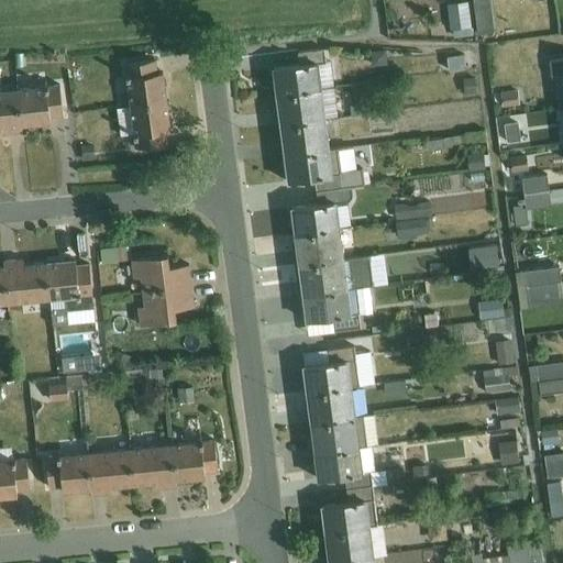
[(489,0),(472,0),(476,34),(494,32),(489,0)]
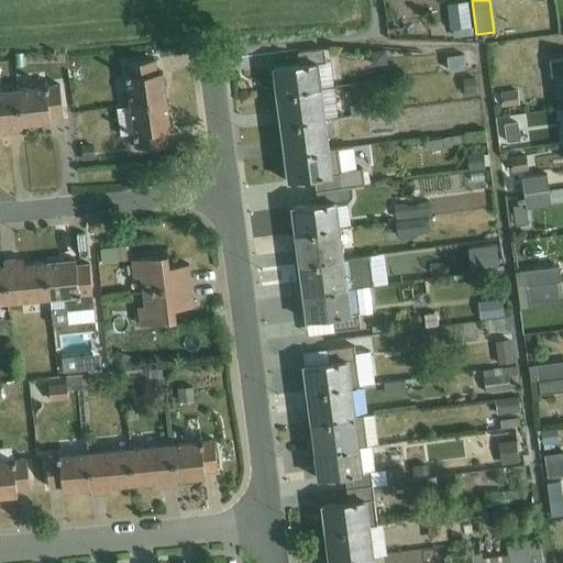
[(466,2),(446,4),(450,30),(470,28),(466,2)]
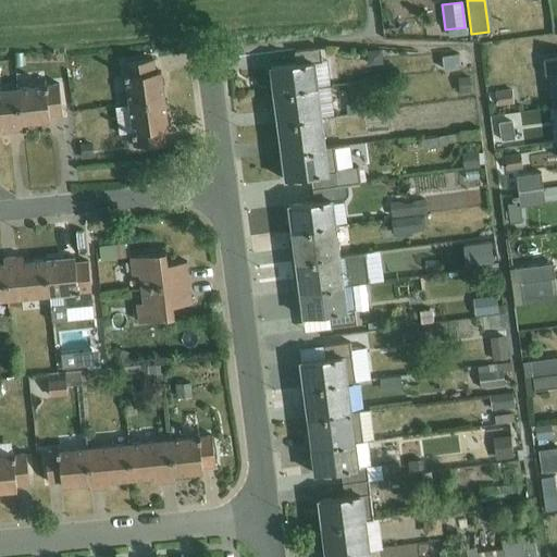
[(274,95),(331,88),(327,62),(322,63),(321,49),(295,52),(296,65),(271,69),(274,95)]
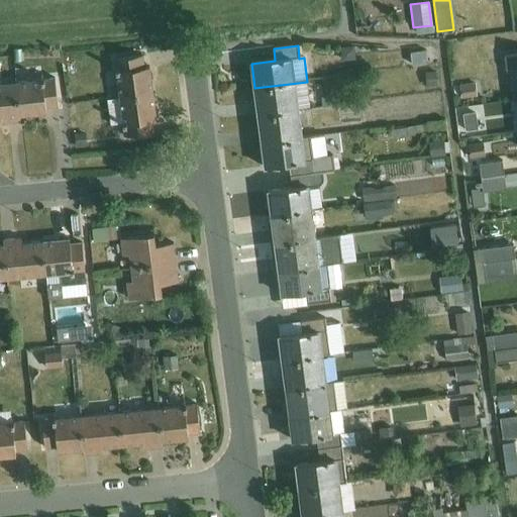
[(354,46),(340,47),(342,62),(355,61),(354,46)]
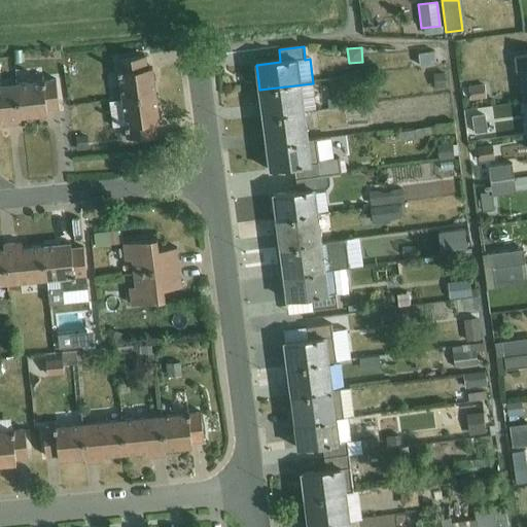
[(434,51),(417,53),(419,70),(436,68),(434,51)]
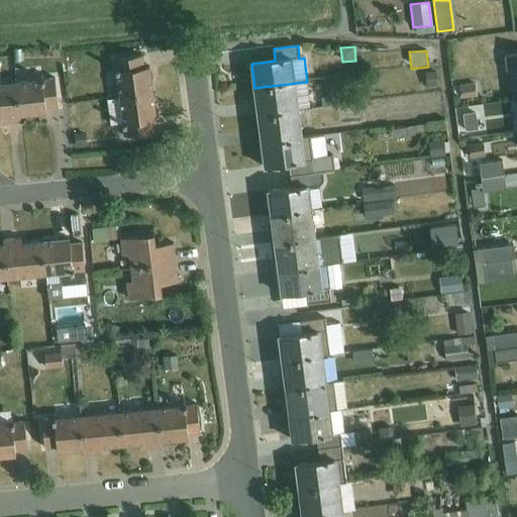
[(516,55),(505,57),(507,71),(516,69),(516,55)]
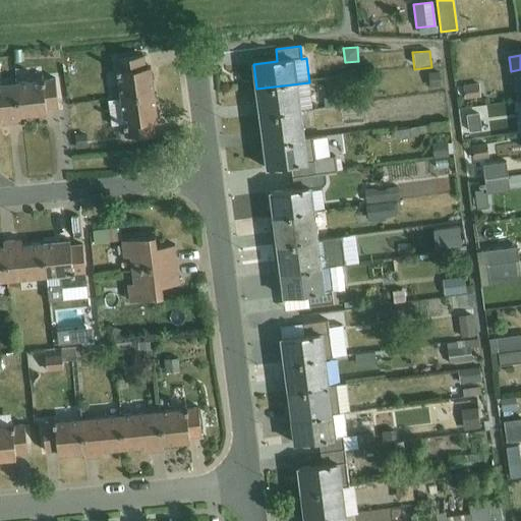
[(120,100),(155,95),(151,68),(146,68),(143,56),(115,60),(120,100)]
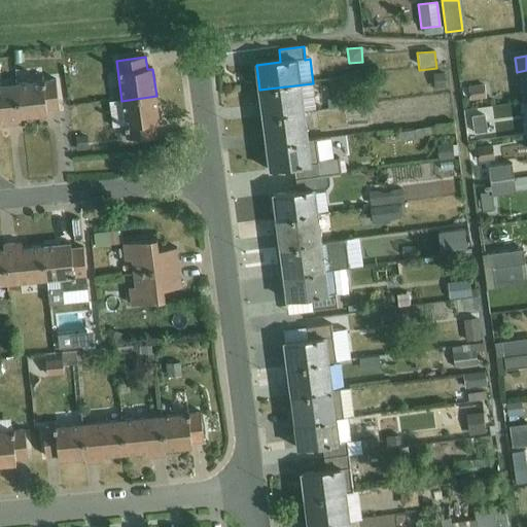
[(18,84),(21,118),(47,115),(46,110),(59,109),(56,79),(18,84)]
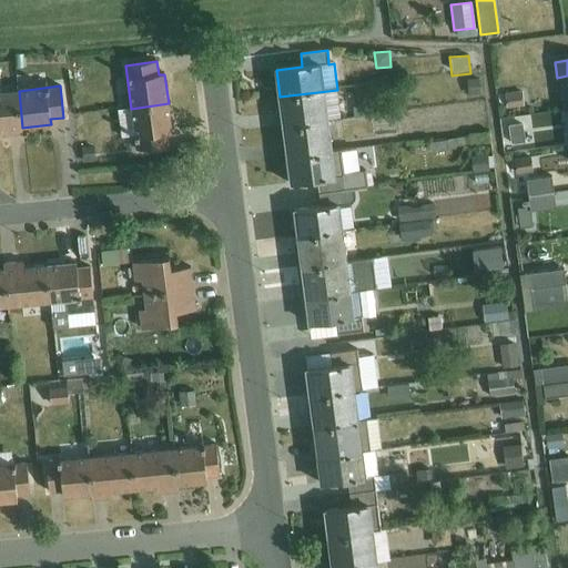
[(337,90),(280,97),(283,128),(328,122),(341,120),(337,90)]
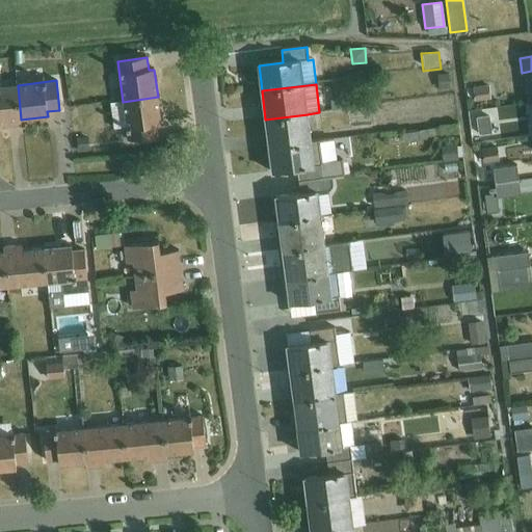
[(0,86),(0,122),(2,122),(2,128),(22,126),(21,120),(18,85),(0,86)]
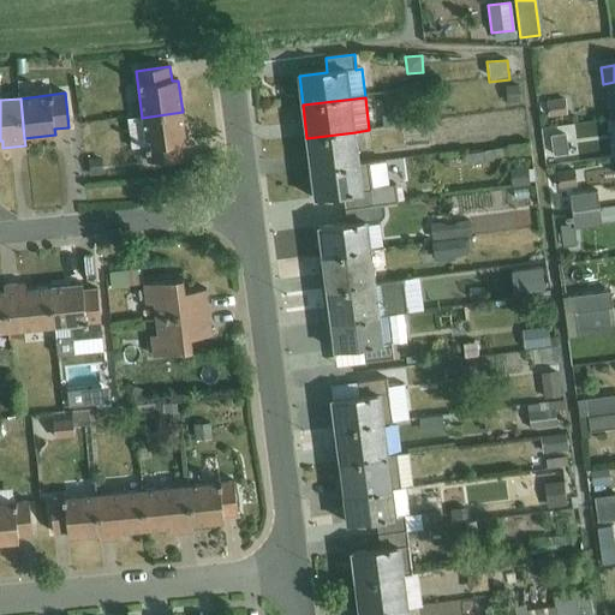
[(566,100),(547,102),(549,118),(568,114),(566,100)]
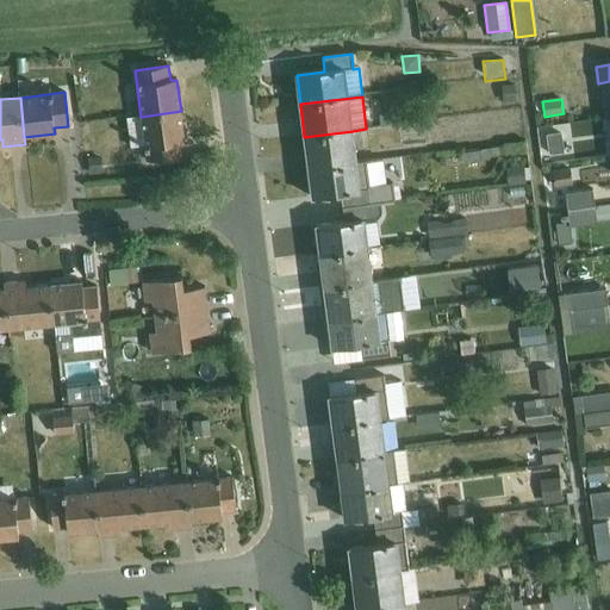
[(181,111),(141,117),(126,119),(131,148),(145,145),(148,162),(181,157),(179,143),(185,142),(181,111)]
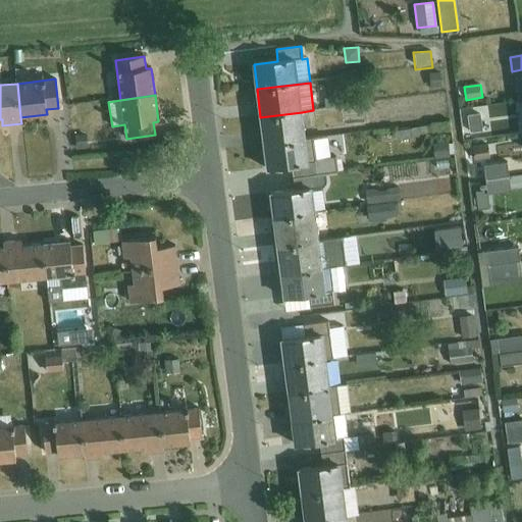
[(302,112),(260,117),(264,145),(306,140),(302,112)]
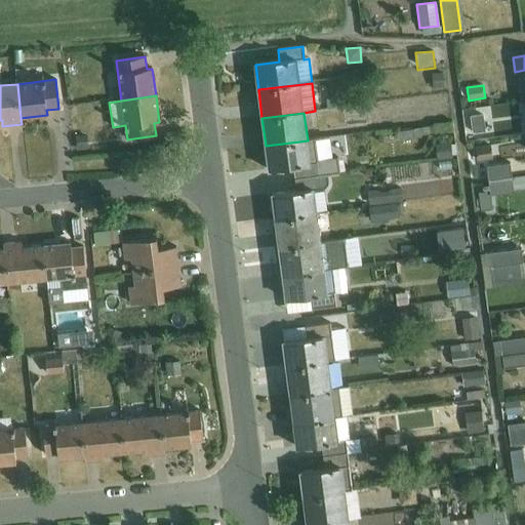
[(483,115),(470,116),(473,133),(485,131),(483,115)]
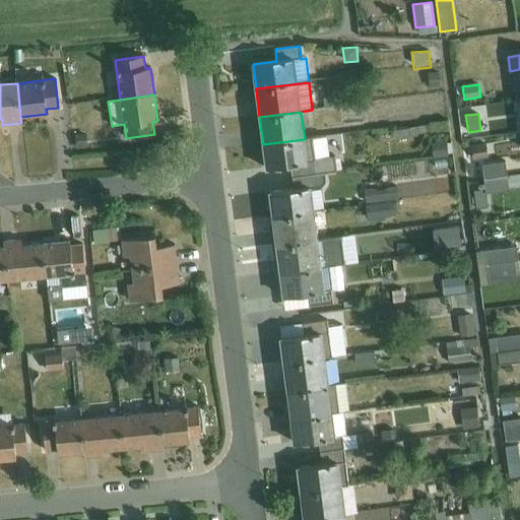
[(430,125),(393,130),(395,140),(411,137),(410,135),(448,130),(446,121),(430,123),(430,125)]
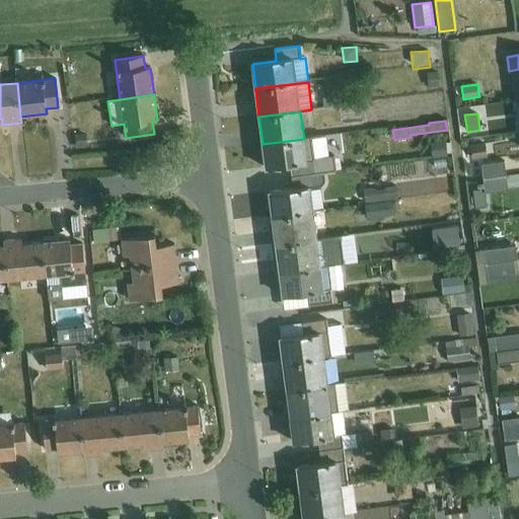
[(304,139),(263,144),(266,168),(290,165),(291,177),(322,173),(336,171),(334,156),(327,157),(325,136),(304,139)]
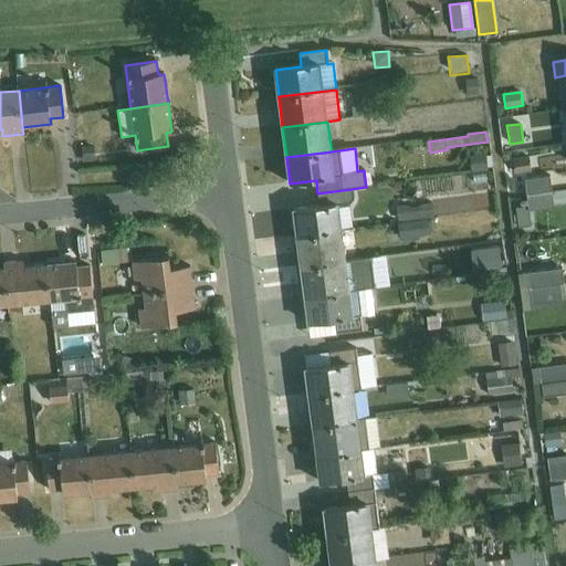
[(485,155),(470,156),(471,174),(488,171),(485,155)]
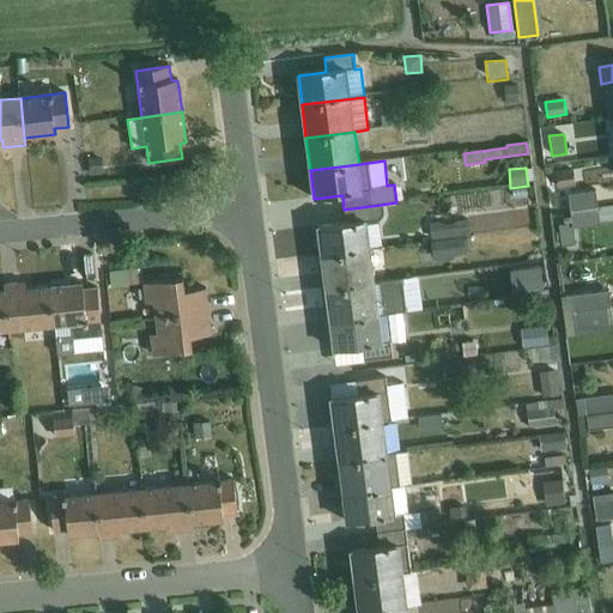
[(574,170),(554,173),(557,187),(575,186),(574,170)]
